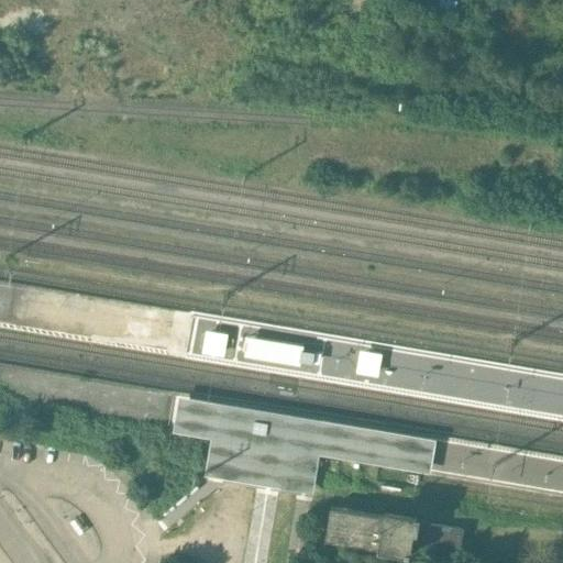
[(282,341),(247,335),(246,345),(244,356),(299,365),(300,361),(301,355),(301,350),(302,345),(282,341)]
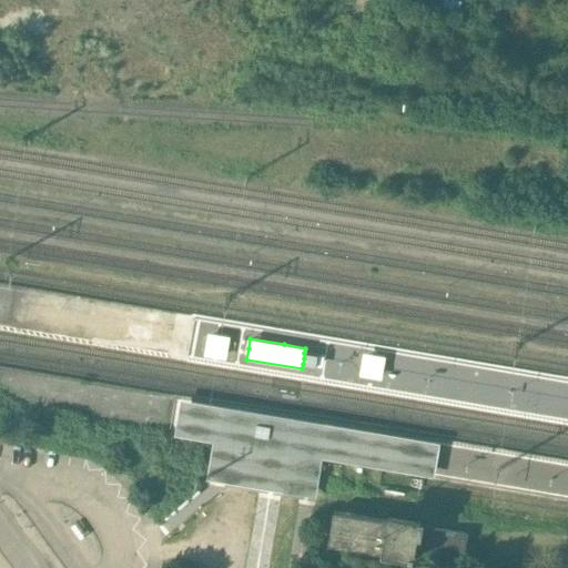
[(303,364),(316,366),(317,361),(318,355),(304,353),(304,358),(303,364)]
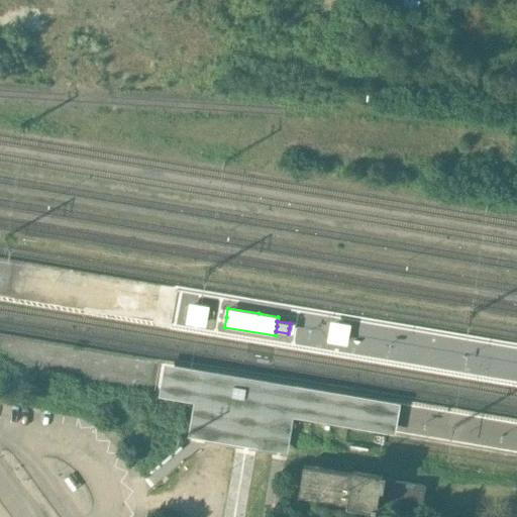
[(400,400),(164,363),(159,395),(193,400),(188,435),(287,451),(293,415),(395,431),(400,400)]
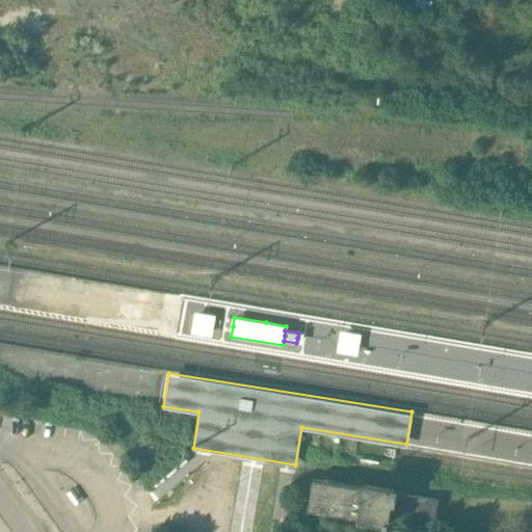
[(396,489),(312,477),(307,509),(376,520),(391,522),(396,489)]
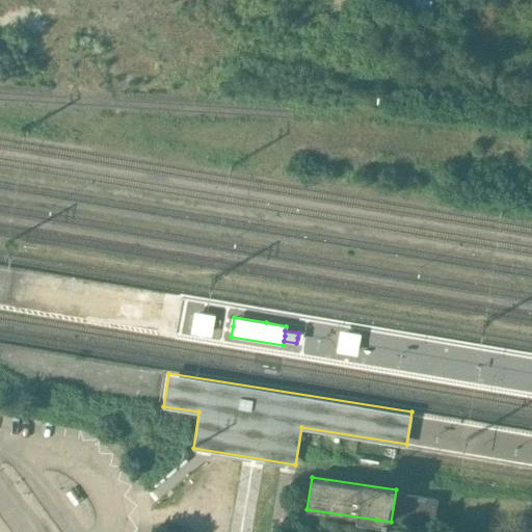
[(401,507),(431,510),(432,495),(402,491),(401,507)]
